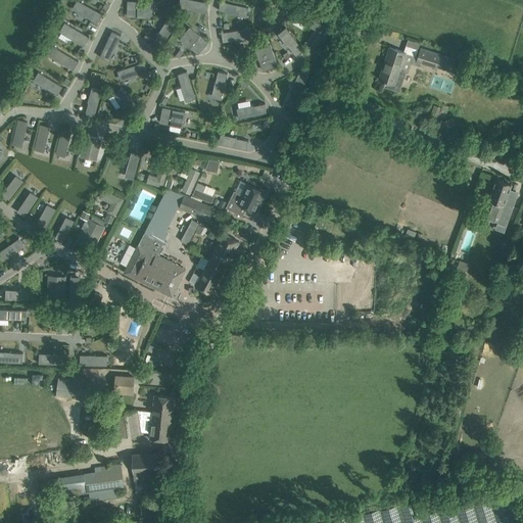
[(79,0),(74,8),(97,21),(101,13),(79,0)]
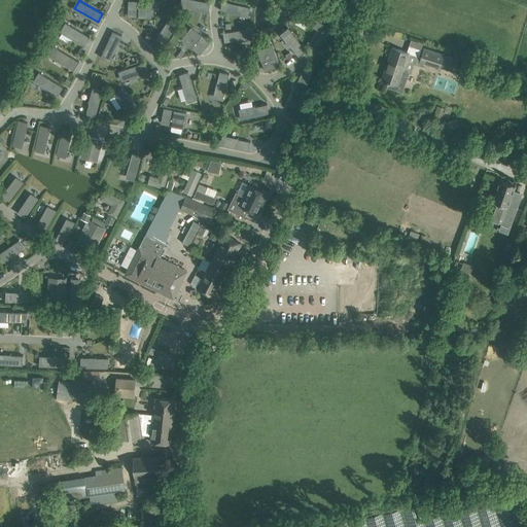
[(199,0),(182,0),(181,6),(208,11),(210,2),(199,0)]
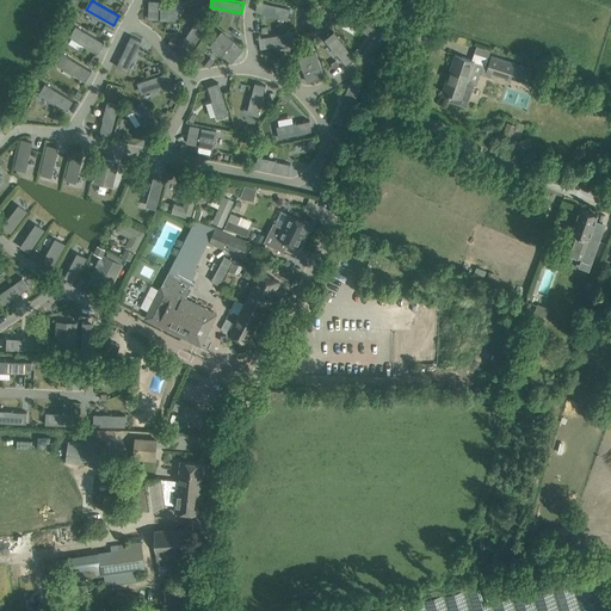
[(149,1),(148,19),(174,19),(176,2),(149,1)]
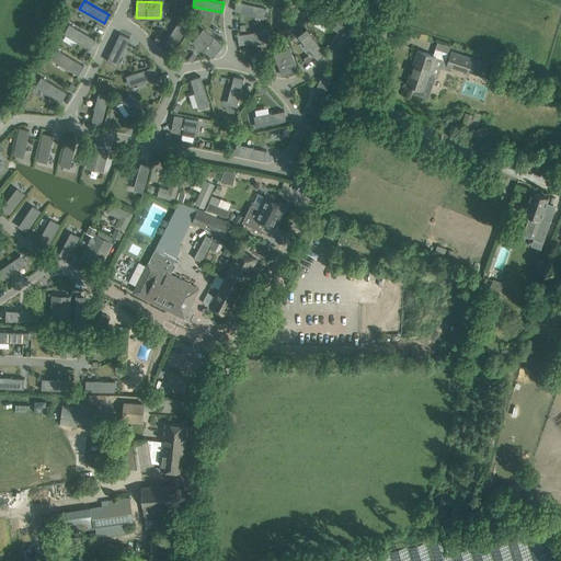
[(239,1),(236,11),(264,18),(266,8),(239,1)]
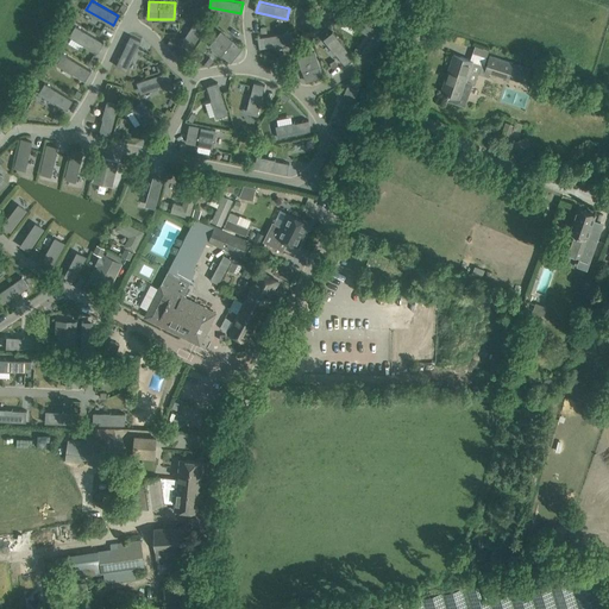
[(193,25),(176,51),(186,57),(202,31),(193,25)]
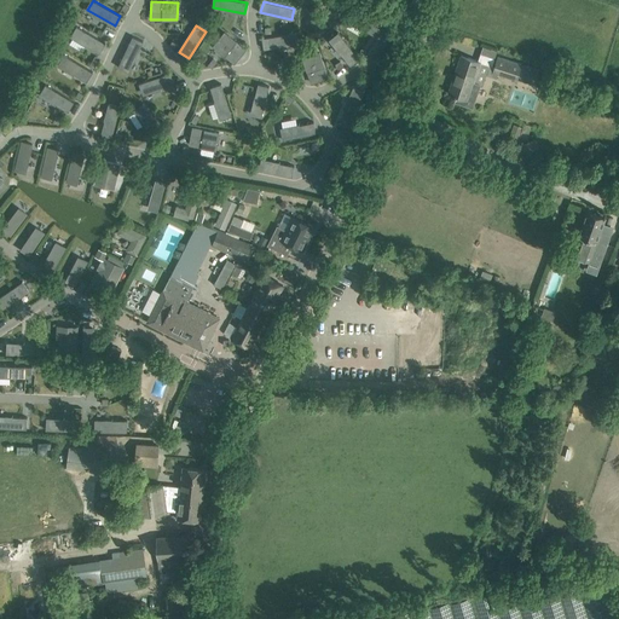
[(79,27),(73,36),(99,53),(105,44),(79,27)]
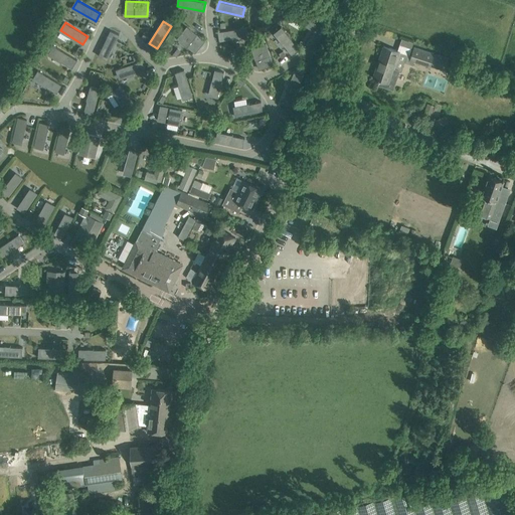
[(186,27),(177,38),(194,52),(203,41),(186,27)]
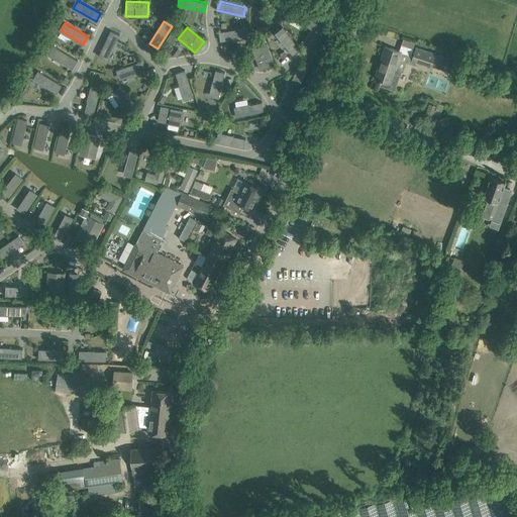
[(245,28),(219,32),(220,41),(247,37),(245,28)]
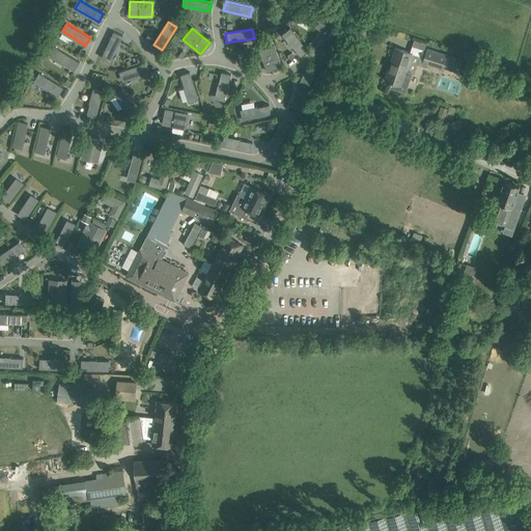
[(290,29),(283,36),(300,56),(307,50),(290,29)]
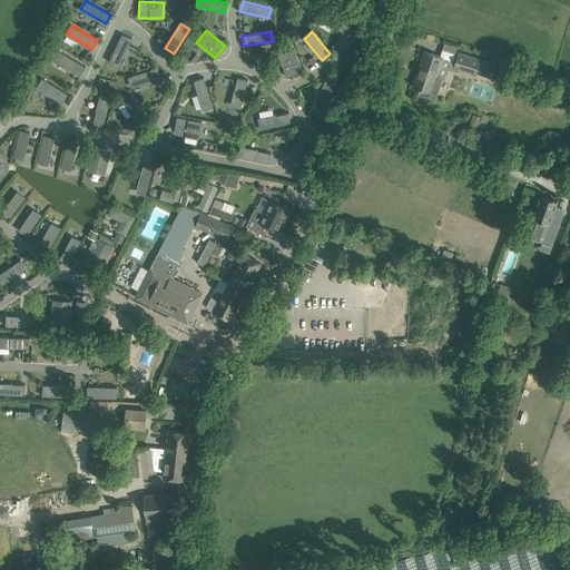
[(121,35),(108,62),(118,67),(130,38),(121,35)]
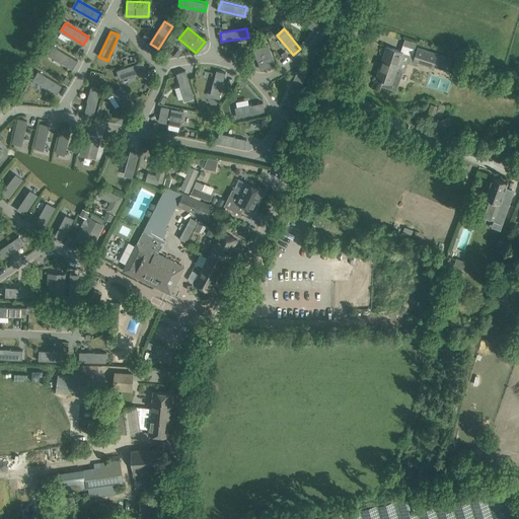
[(268,44),(253,49),(262,70),(275,65),(268,44)]
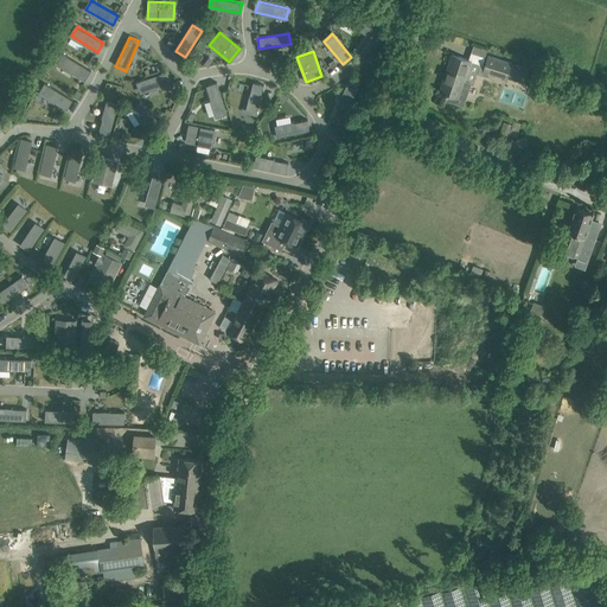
[(64,55),(58,64),(84,81),(90,71),(64,55)]
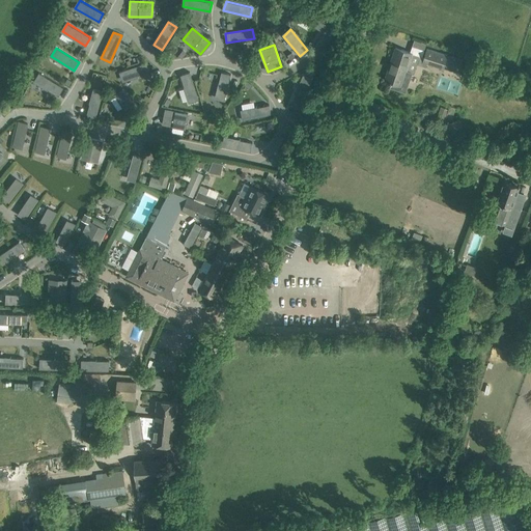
[(412,73),(413,74),(414,72),(407,70),(412,53),(395,48),(385,80),(392,82),(390,87),(406,92),(409,82),(412,73)]
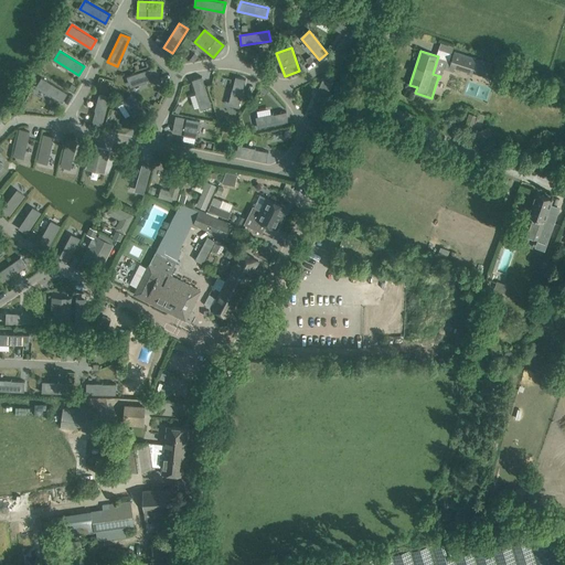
[(476,74),(478,67),(480,60),(476,59),(455,52),(450,65),(476,74)]
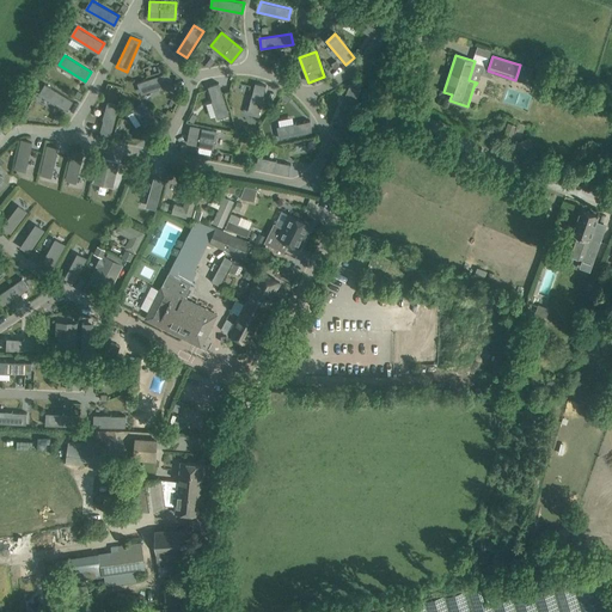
[(520,65),(518,73),(530,77),(532,69),(520,65)]
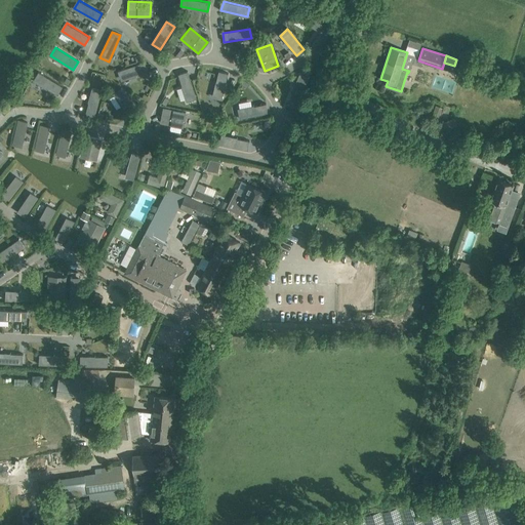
[(144,63),(118,72),(121,81),(147,71),(144,63)]
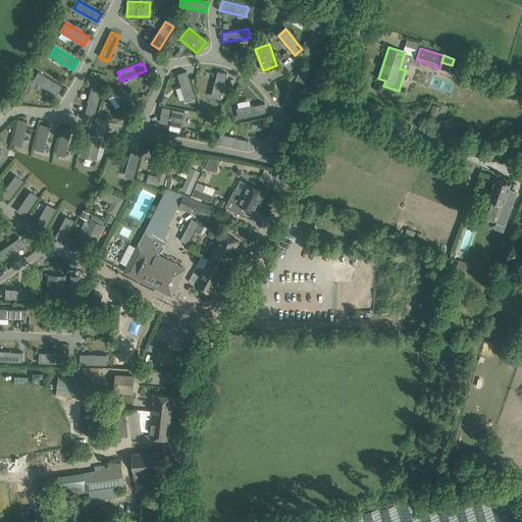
[(186,71),(177,74),(185,101),(195,98),(186,71)]
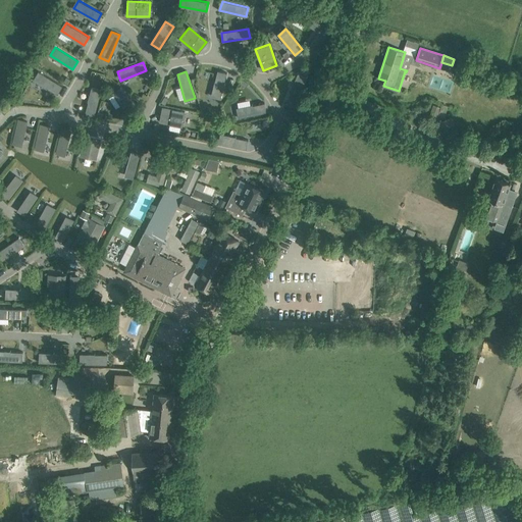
[(218,71),(211,96),(220,98),(226,73),(218,71)]
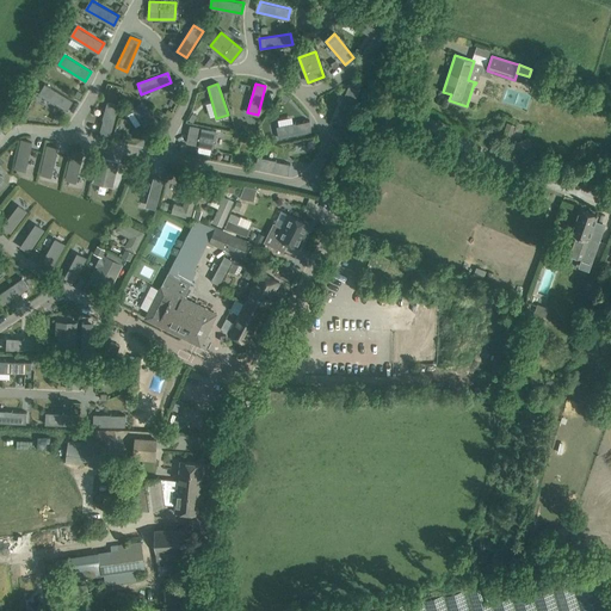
[(45,85),(39,94),(67,111),(73,100),(45,85)]
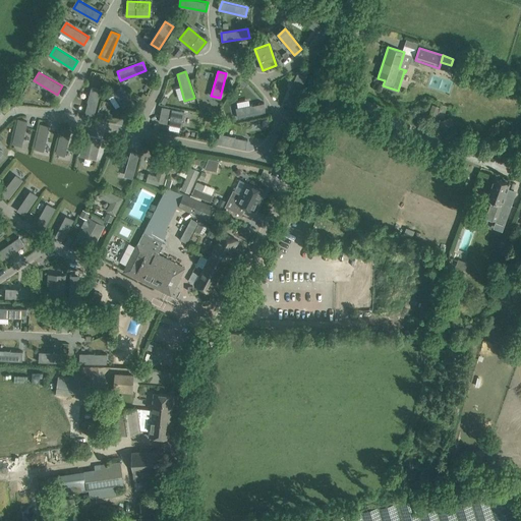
[(296,74),(286,99),(296,103),(305,77),(296,74)]
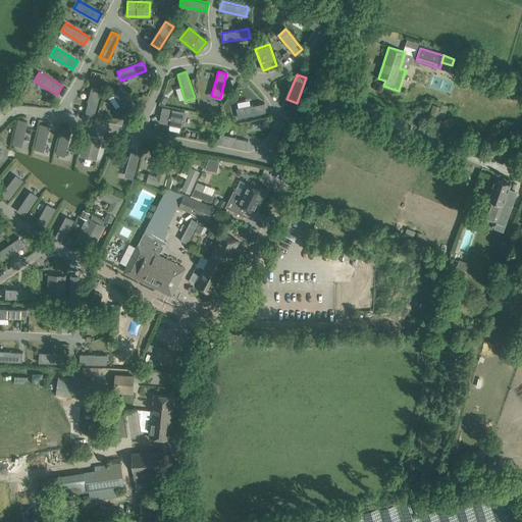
[(92,88),(84,114),(94,117),(101,90),(92,88)]
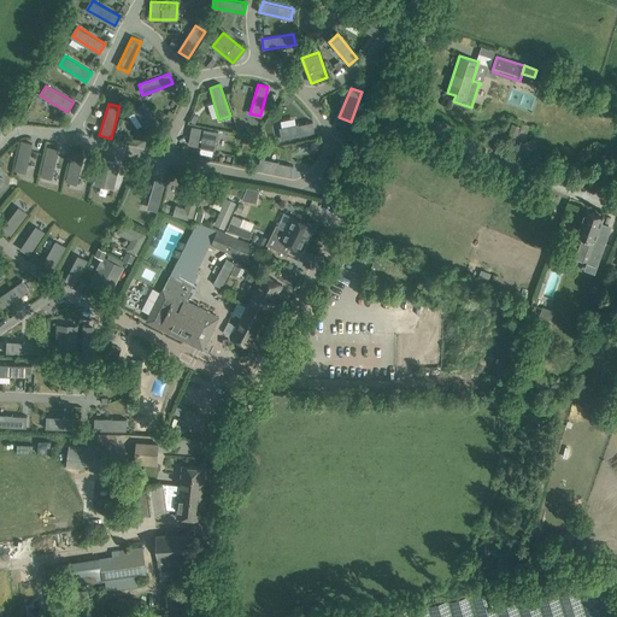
[(144,104),(133,110),(147,134),(158,129),(144,104)]
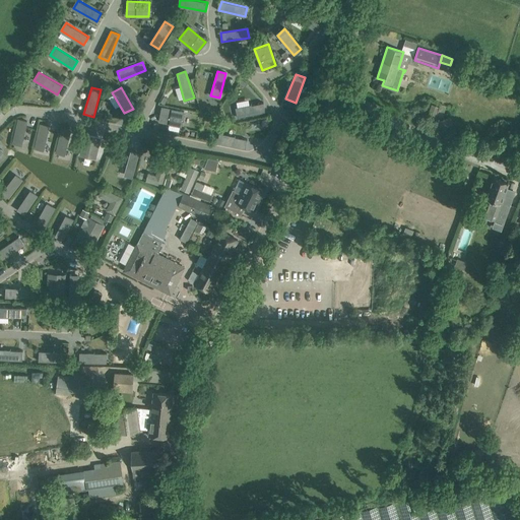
[(263,103),(238,108),(239,117),(265,113),(263,103)]
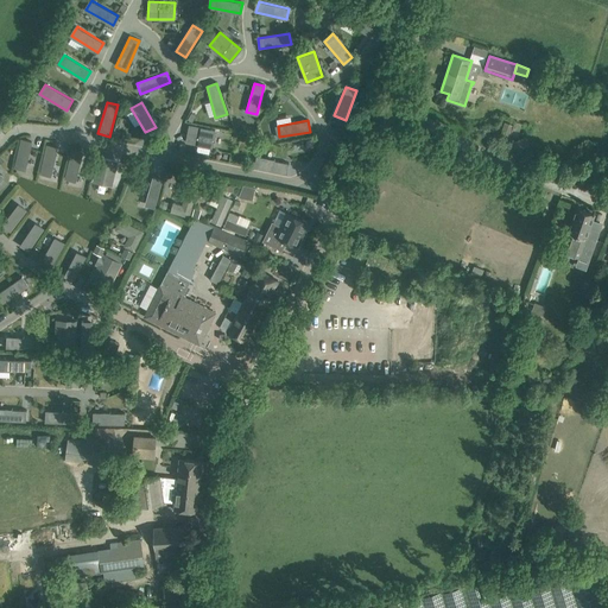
[(189,126),(185,143),(211,149),(215,131),(189,126)]
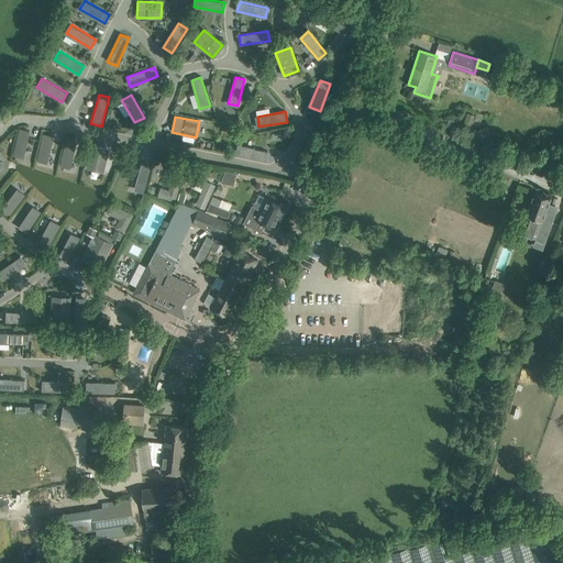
[(20,129),(13,156),(22,158),(29,131),(20,129)]
